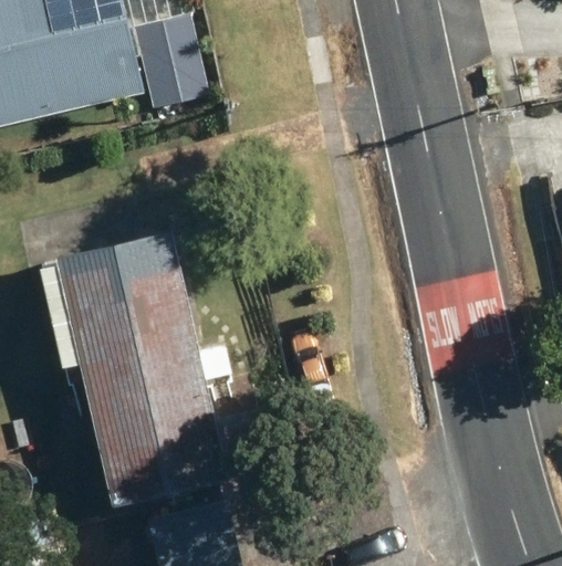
[(0,126),(145,93),(123,0),(0,0),(0,126)]
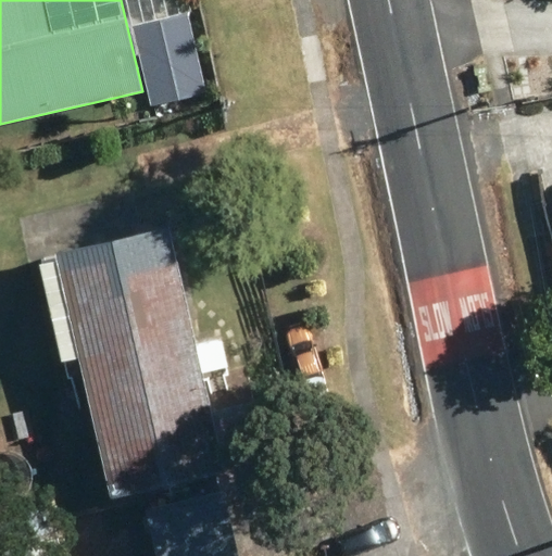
[(132,26),(150,104),(204,92),(186,13),(132,26)]
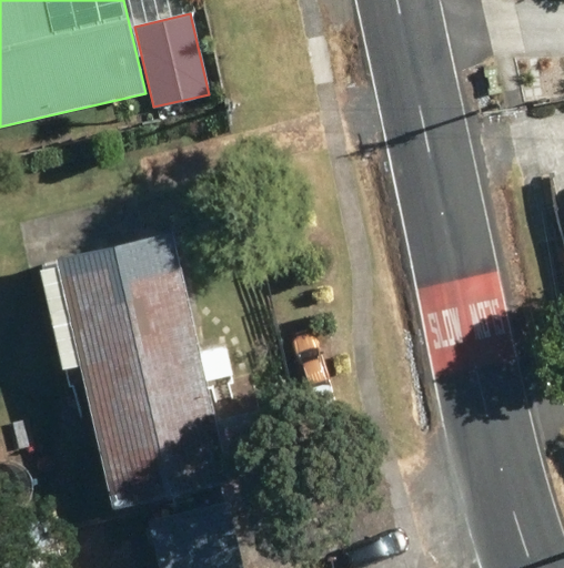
[(114,509),(228,485),(231,503),(284,490),(265,409),(215,421),(207,379),(231,375),(224,347),(201,352),(173,233),(38,263),(63,371),(83,366),(114,509)]
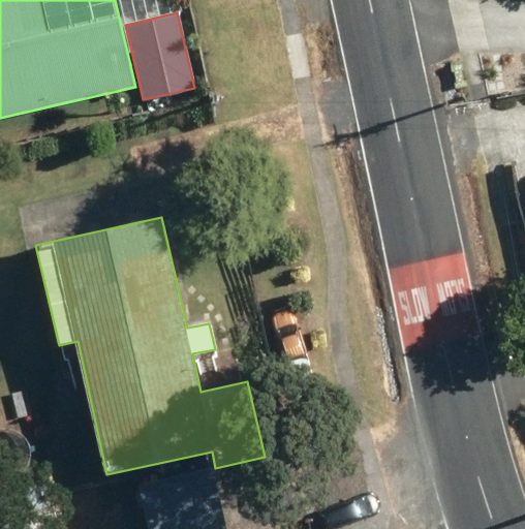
[(224,528),(212,468),(137,486),(147,528),(224,528)]
